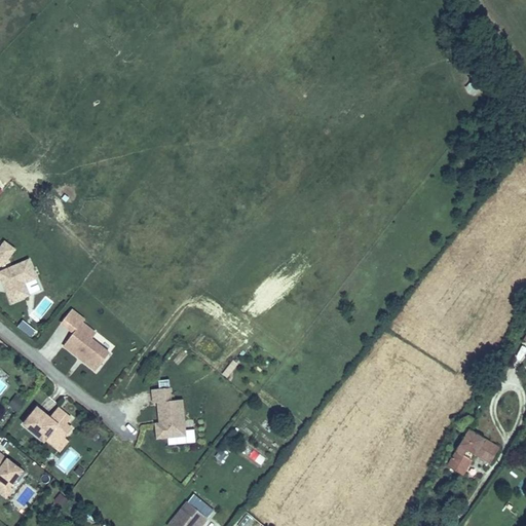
[(16,252),(4,242),(0,248),(0,265),(3,268),(16,252)]
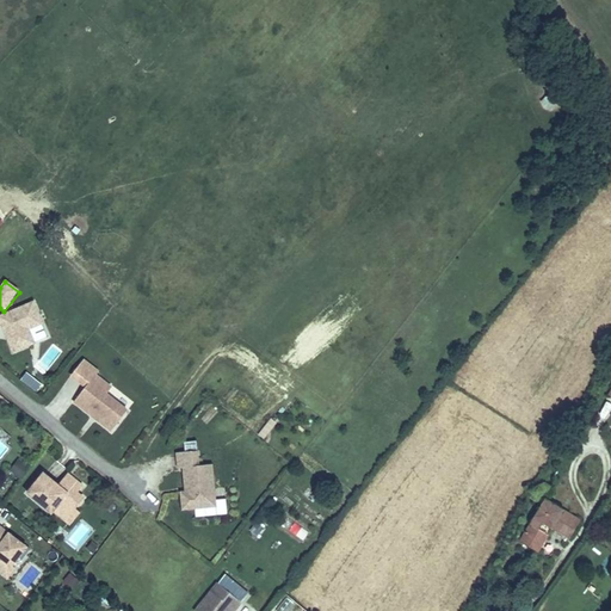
[(34,301),(0,315),(0,320),(5,332),(8,331),(11,334),(7,337),(13,351),(35,341),(29,328),(42,322),(34,301)]
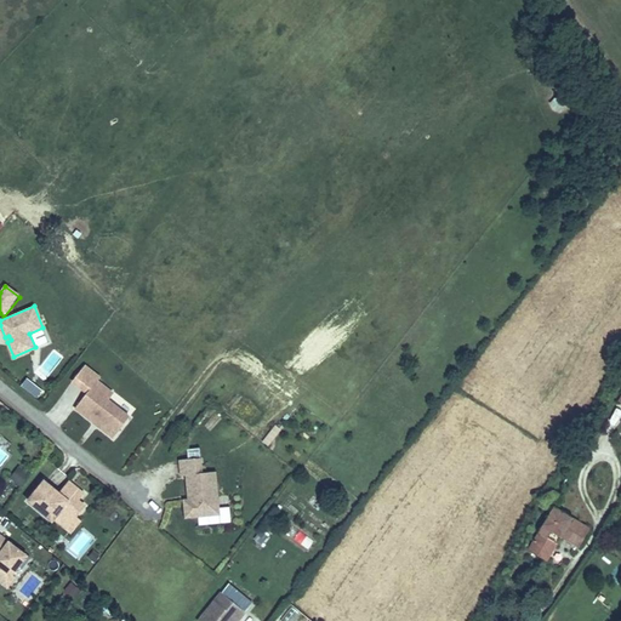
[(87,393),(75,409),(93,422),(96,420),(100,423),(98,426),(114,438),(130,417),(108,400),(113,393),(97,381),(100,377),(84,365),(73,381),(87,393)]
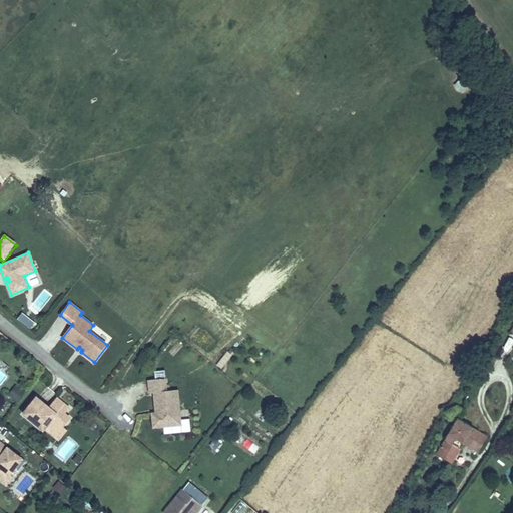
[(0,331),(0,335),(9,343),(11,341),(0,331)]
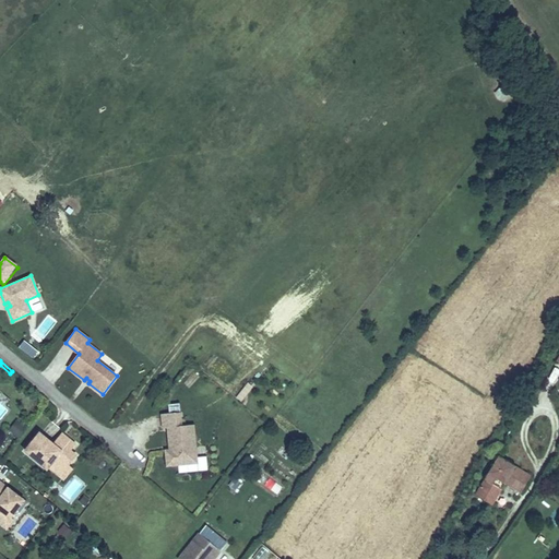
[(236,397),(241,402),(252,385),(247,382),(236,397)]
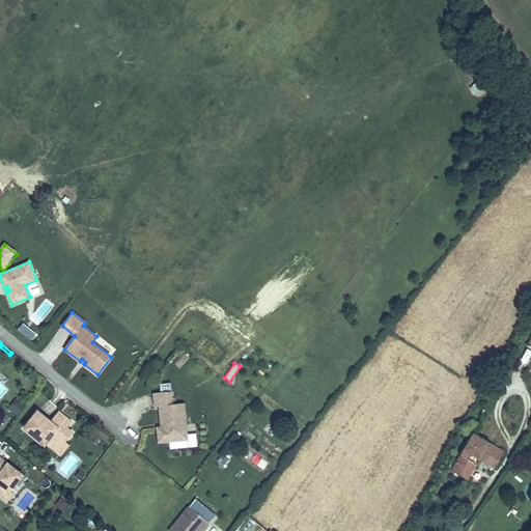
[(159,443),(188,440),(182,378),(170,379),(171,392),(155,393),(156,407),(163,407),(165,427),(158,428),(159,443)]
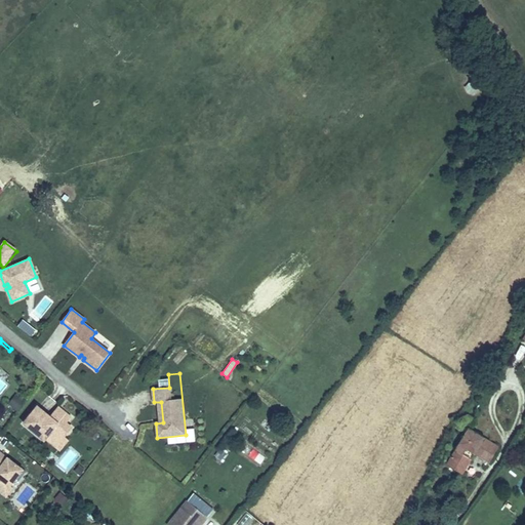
[(159,378),(160,387),(168,387),(167,378),(159,378)]
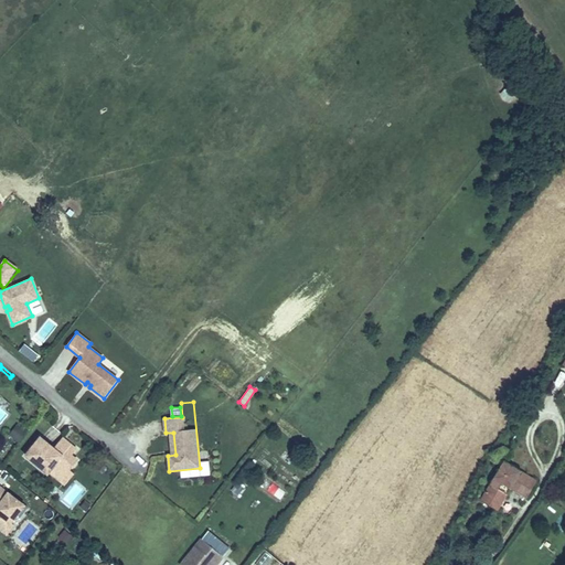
[(19,443),(27,432),(20,427),(12,437),(19,443)]
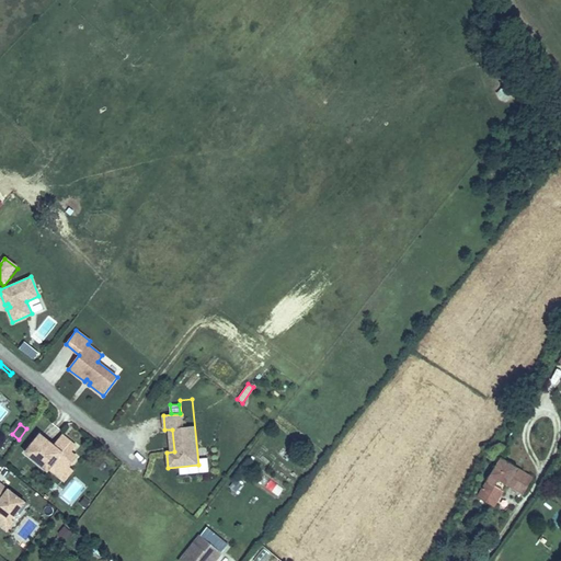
[(77,458),(71,453),(77,446),(66,437),(60,444),(57,441),(54,445),(41,434),(25,453),(48,471),(49,469),(53,465),(59,470),(68,469),(69,467),(77,458)]
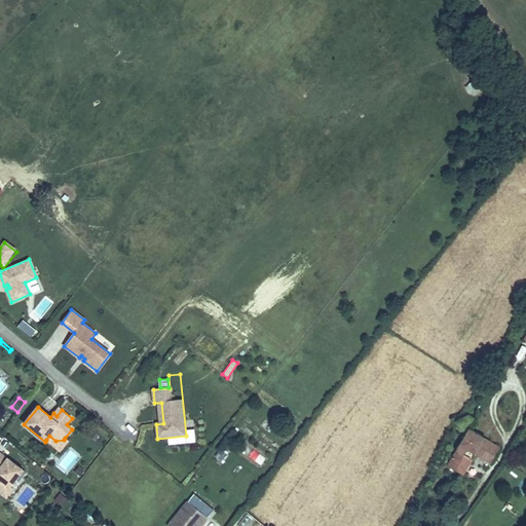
[(499,448),(471,429),(448,465),(463,475),(476,454),(491,463),(499,448)]
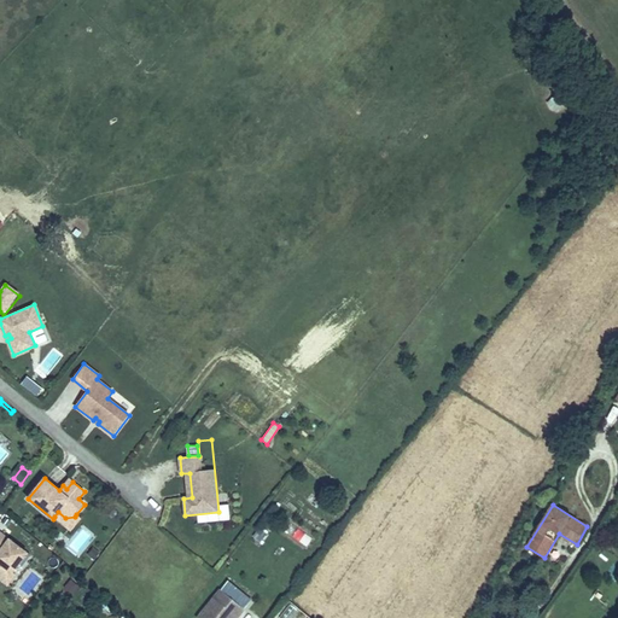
[(71,531),(81,518),(76,514),(75,517),(65,518),(58,512),(54,517),(71,531)]
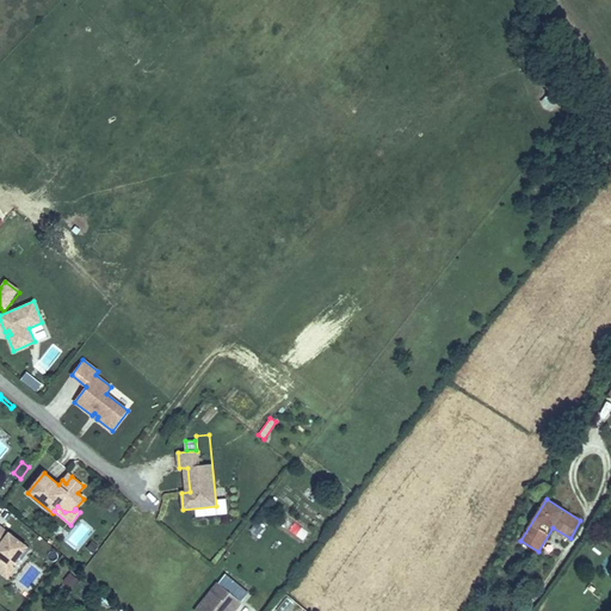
[(22,560),(30,549),(10,534),(0,544),(0,571),(7,562),(12,566),(19,557),(22,560)]
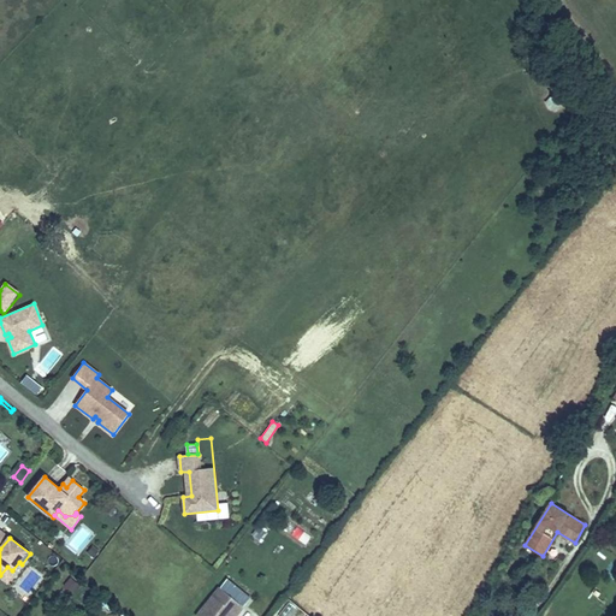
[(16,573),(12,570),(7,567),(0,575),(0,578),(7,584),(16,573)]
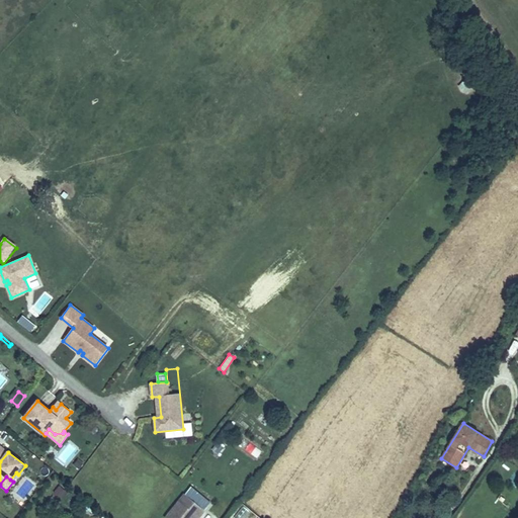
[(25,497),(32,485),(26,481),(18,492),(25,497)]
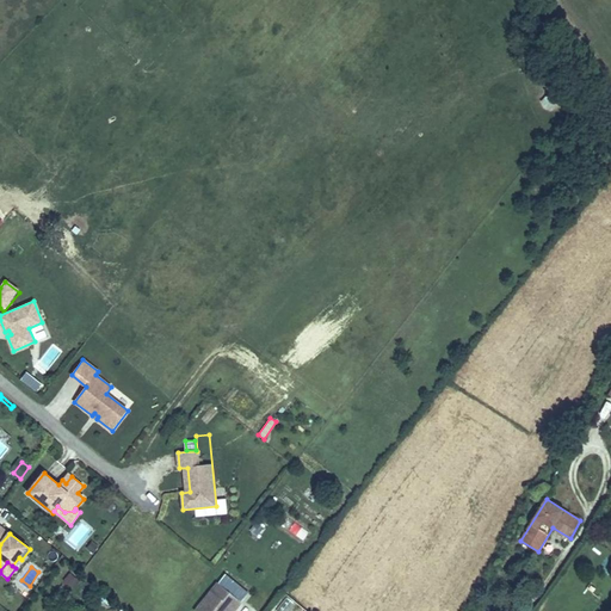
[(73,587),(79,581),(71,573),(65,580),(73,587)]
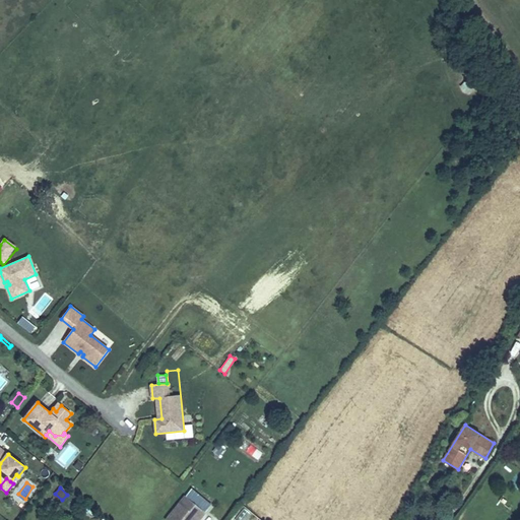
[(192,501),(185,495),(180,502),(187,507),(192,501)]
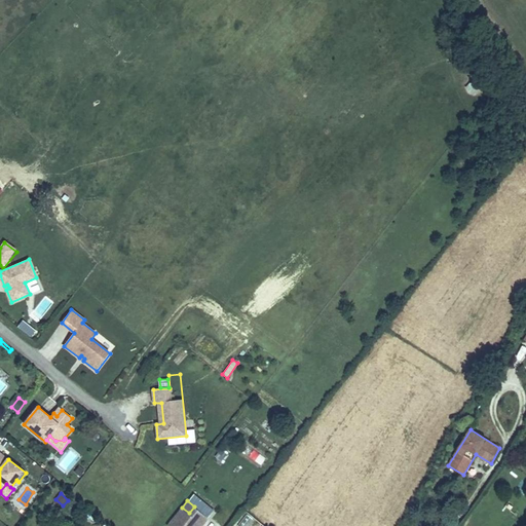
[(189,513),(182,508),(167,525),(196,525),(199,522),(202,524),(208,517),(194,506),(189,513)]
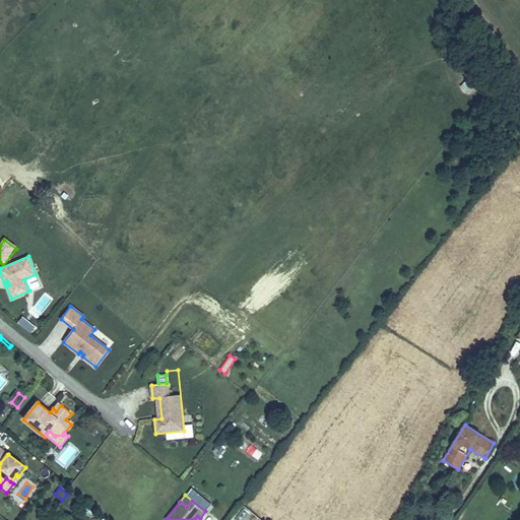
[(234,519),(244,519),(250,513),(244,508),(235,519),(234,519)]
